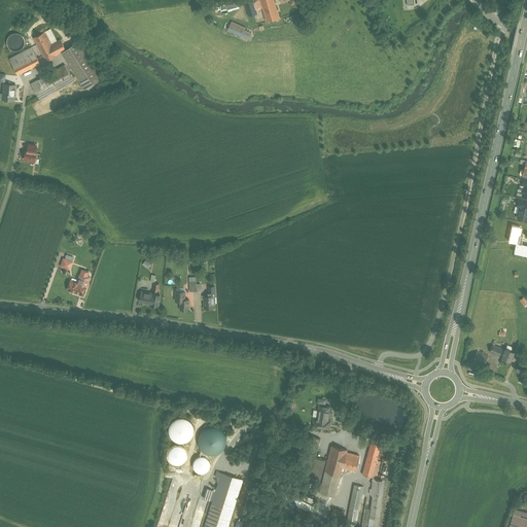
[(244,0),(249,15),(257,13),(255,8),(252,0),(244,0)]
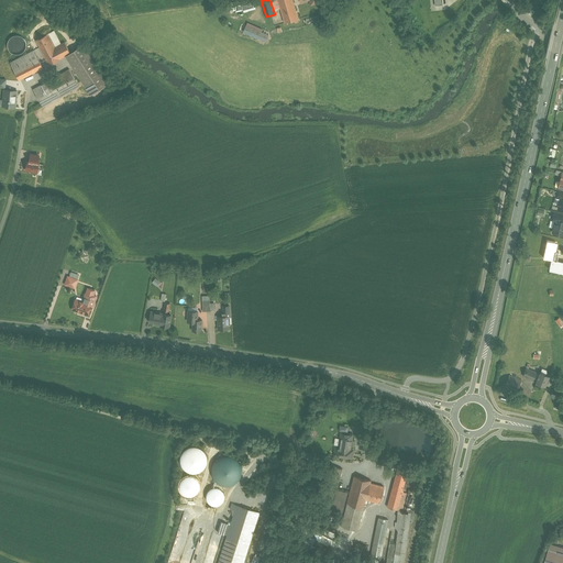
[(277,0),(269,0),(273,9),(280,7),(277,0)]
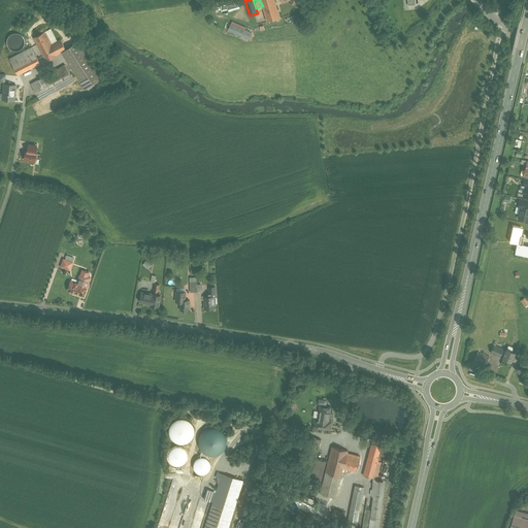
[(274,0),(260,0),(263,6),(267,21),(279,17),(274,0)]
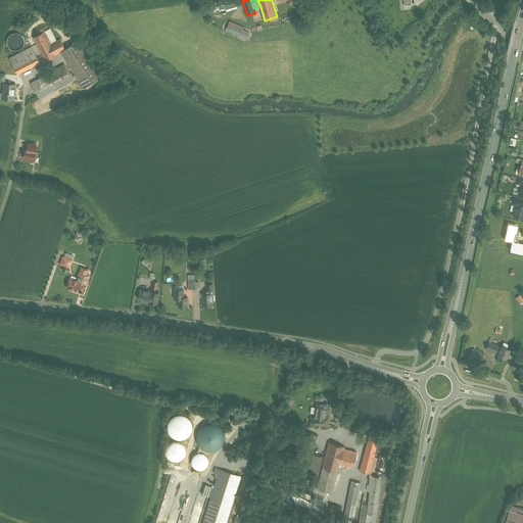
[(249,33),(229,24),(226,29),(246,39),(249,33)]
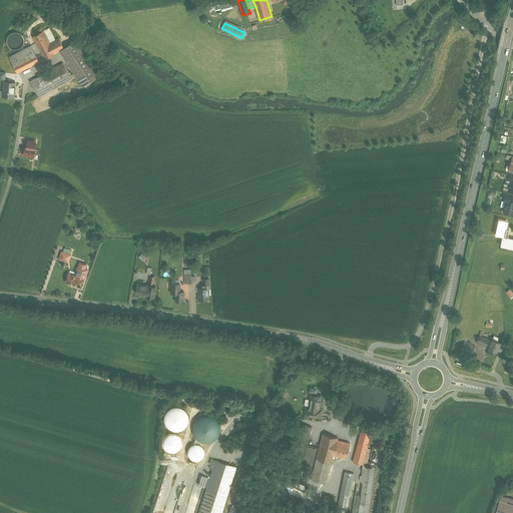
[(49,43),(43,31),(33,36),(45,59),(60,51),(64,48),(59,38),(49,43)]
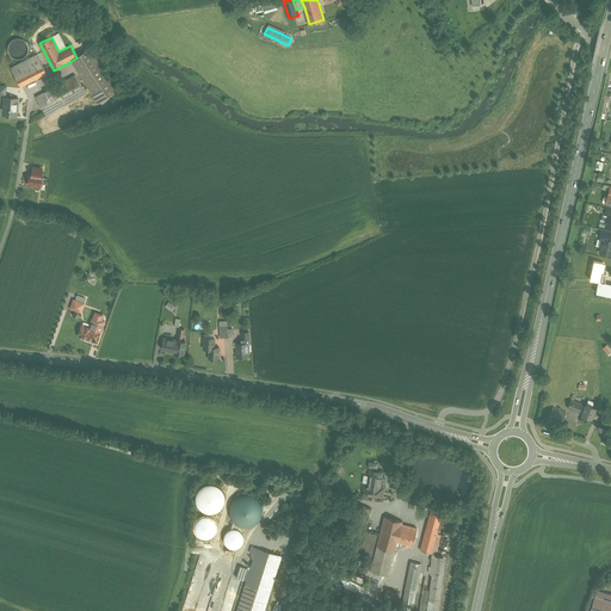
[(28,53),(29,48),(28,44),(25,41),(23,39),(18,38),(14,39),(11,42),(8,45),(8,49),(10,53),(12,56),(14,59),(19,59),(23,57),(26,56),(28,53)]
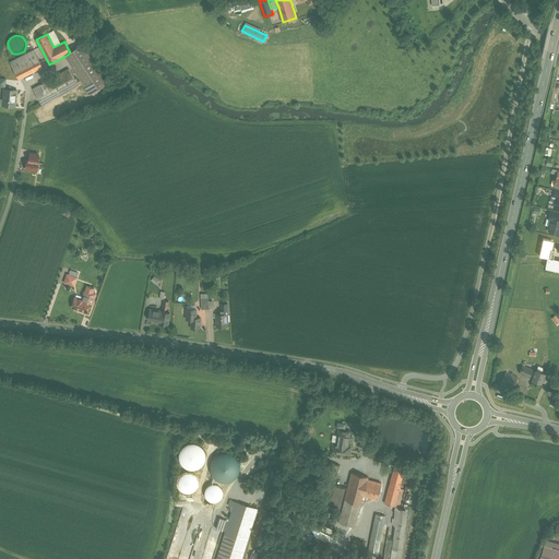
[(82,45),(70,52),(66,56),(84,83),(91,93),(107,82),(95,64),(82,45)]
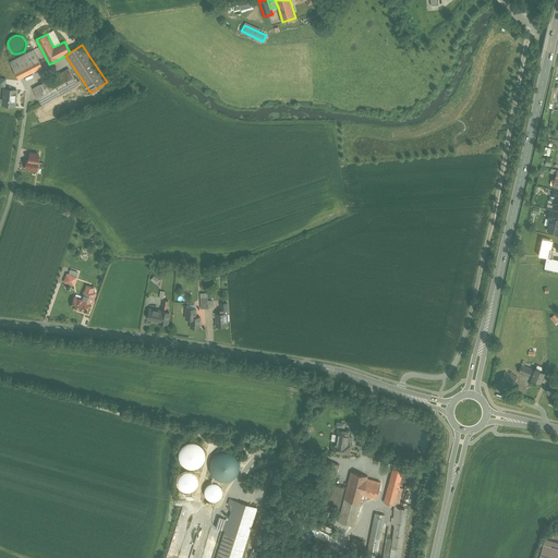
[(34,50),(10,62),(19,79),(43,67),(37,56),(37,57),(34,50)]
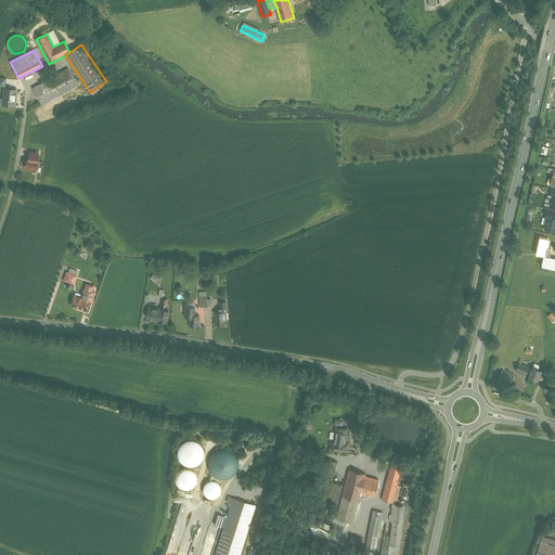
[(68,68),(33,88),(37,97),(73,76),(68,68)]
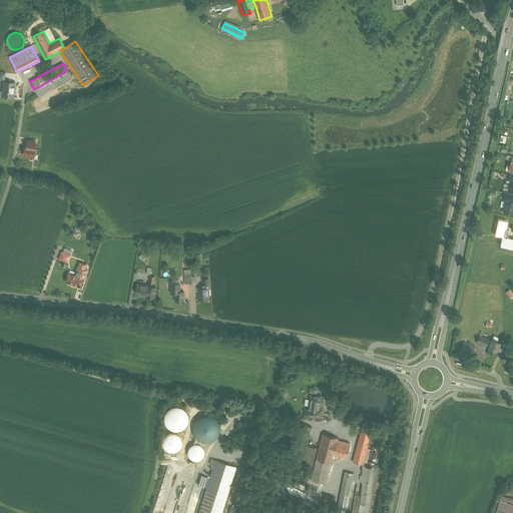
[(67,70),(34,89),(39,97),(72,78),(67,70)]
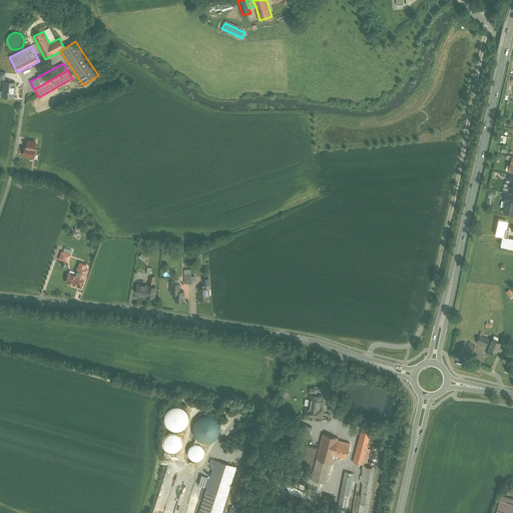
[(15,83),(4,81),(2,97),(14,98),(15,83)]
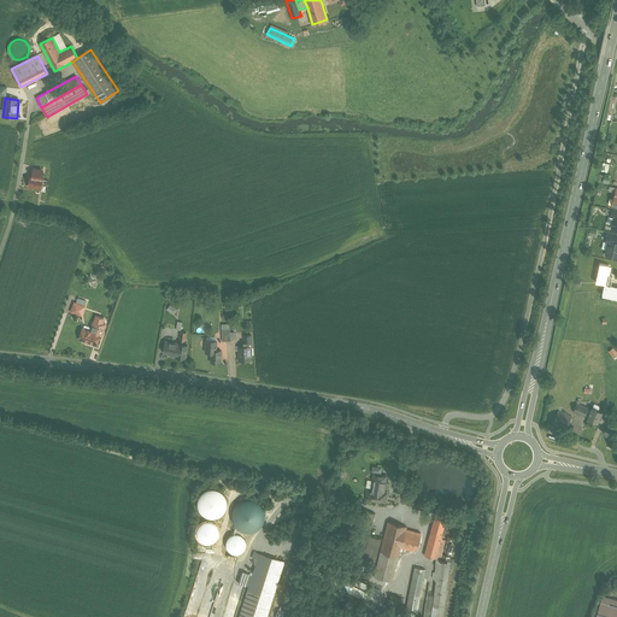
[(33,176),(30,176),(29,186),(41,188),(42,177),(33,176)]
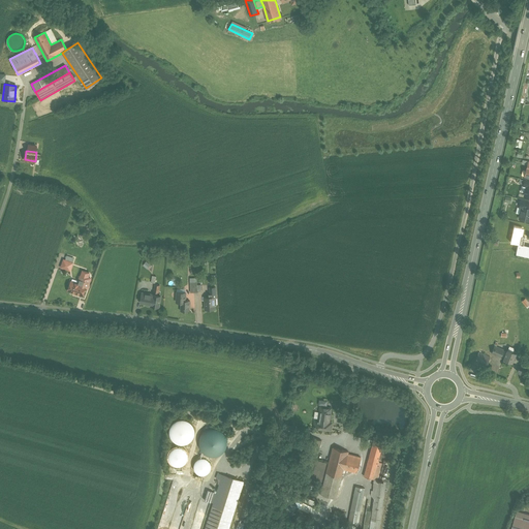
[(528,208),(522,207),(520,219),(528,220),(528,208)]
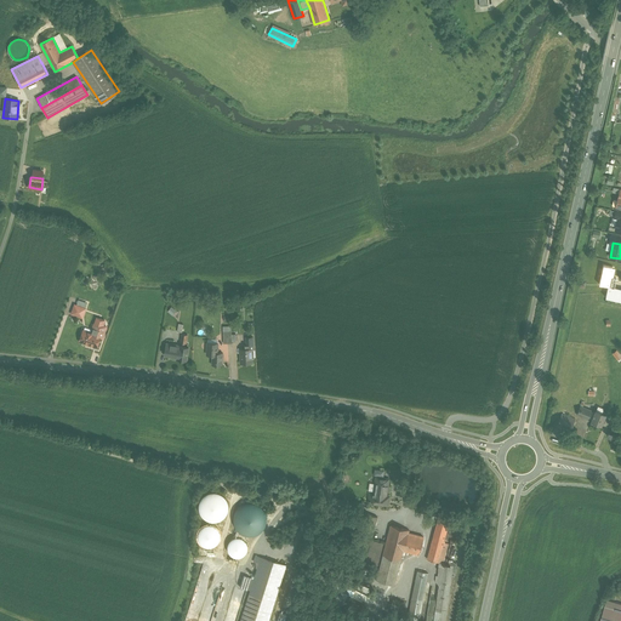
[(614,267),(604,266),(599,284),(610,286),(614,267)]
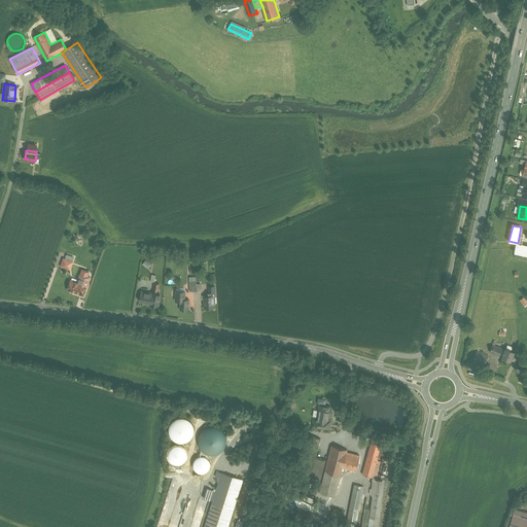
[(526,247),(516,245),(515,252),(526,254),(526,247)]
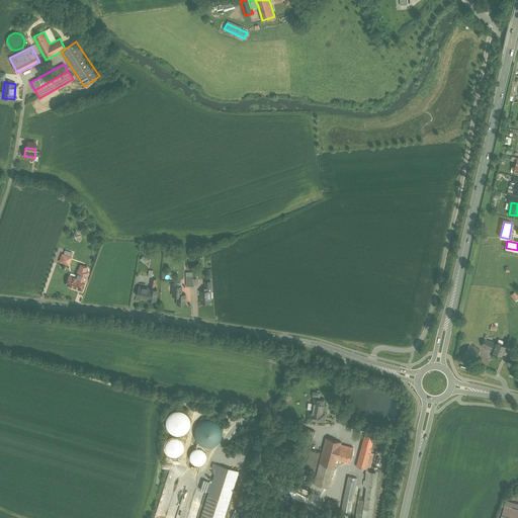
[(72,257),(63,254),(60,262),(69,265),(72,257)]
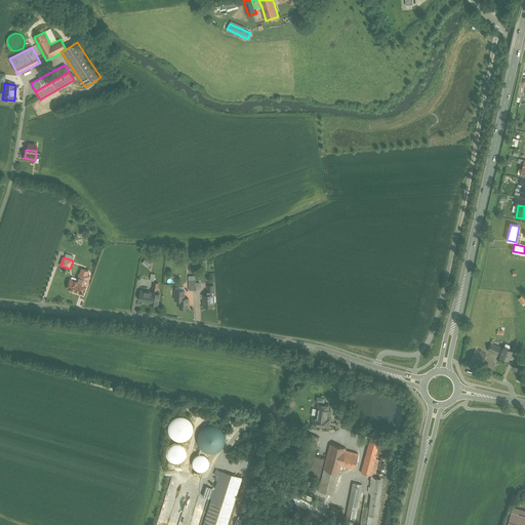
[(87,274),(81,272),(81,273),(80,274),(79,276),(79,277),(78,281),(71,279),(71,280),(69,280),(69,282),(69,283),(68,288),(82,293),(85,284),(87,285),(90,276),(87,275),(87,274)]
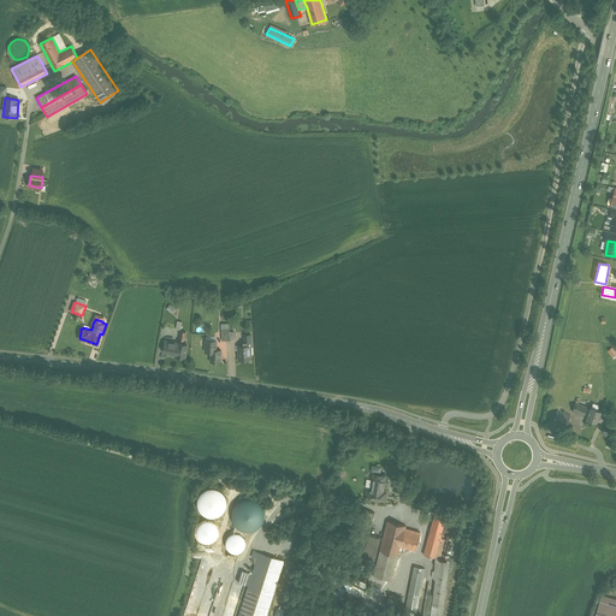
[(188,345),(172,343),(172,342),(166,341),(165,345),(164,351),(176,354),(176,356),(185,357),(188,345)]
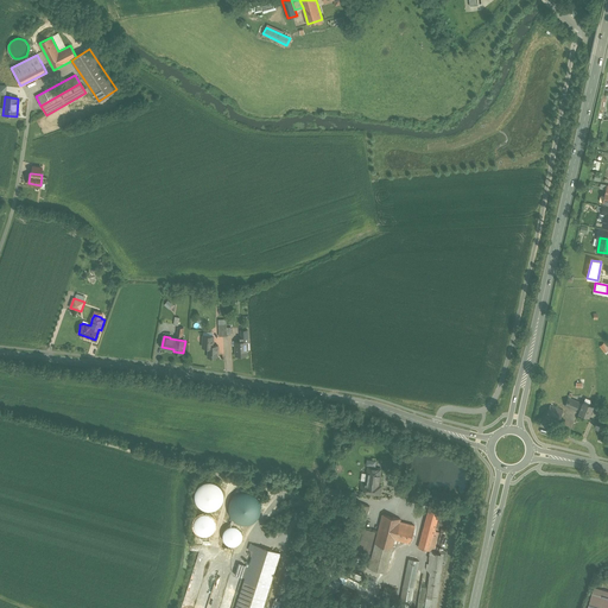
[(214,336),(203,336),(203,347),(208,347),(208,358),(217,358),(219,346),(214,346),(214,342),(213,342),(214,336)]
